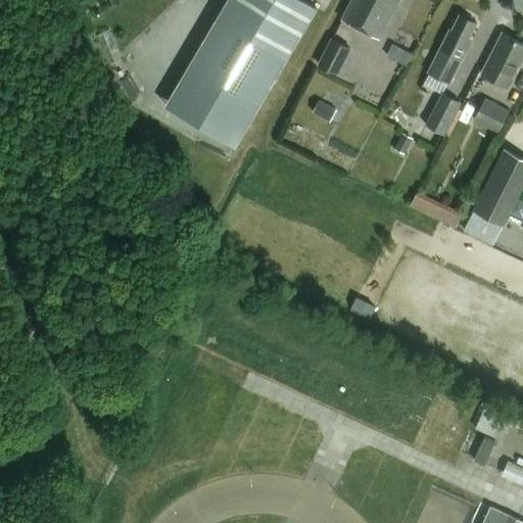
[(317,8),(301,0),(229,0),(217,21),(179,86),(247,127),(273,83),(317,8)]
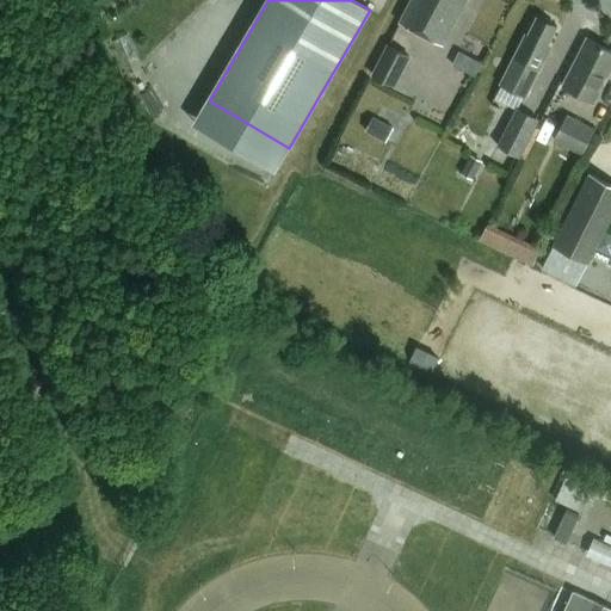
[(443,47),(466,0),(412,0),(400,24),(443,47)]
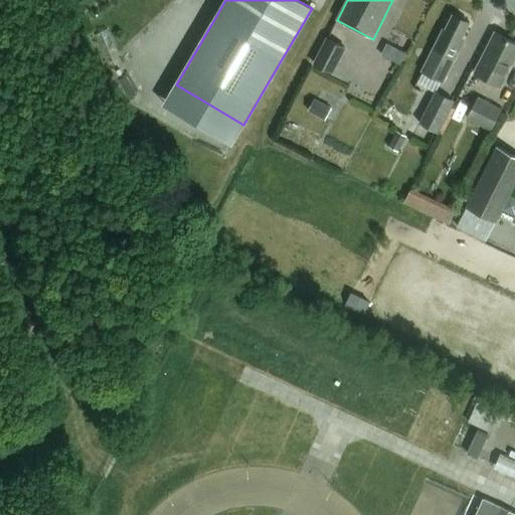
[(459,44),(469,24),(465,22),(465,19),(460,16),(457,17),(453,15),(446,30),(444,30),(421,72),(443,83),(454,60),(462,45),(459,44)]
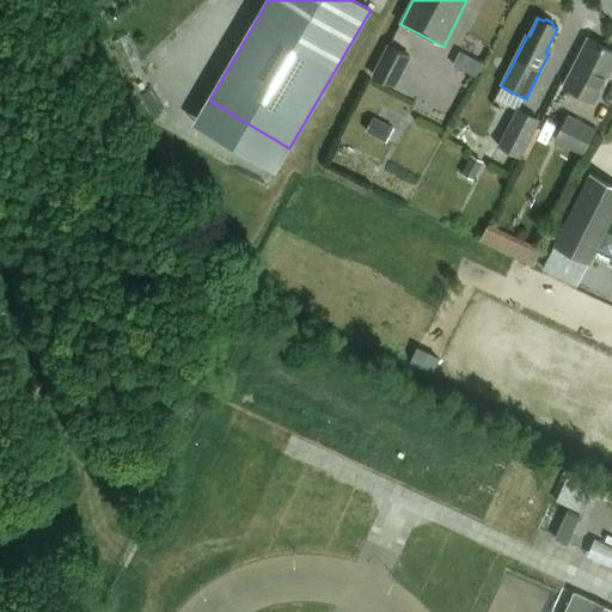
[(611,69),(611,51),(588,40),(563,89),(594,104),(611,69)]
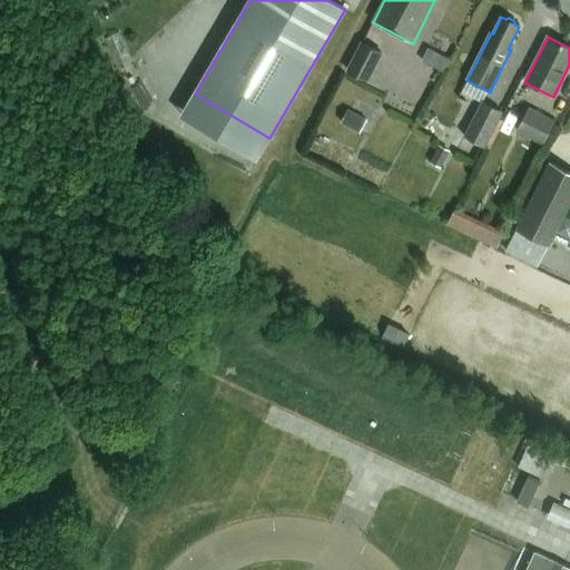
[(369,85),(384,55),(361,43),(346,72),(369,85)]
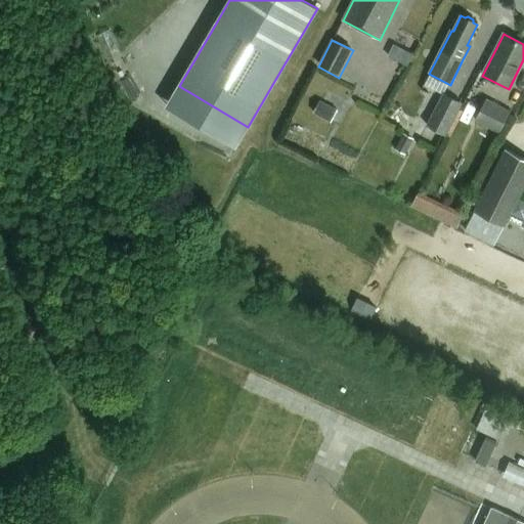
[(412,55),(393,45),(387,56),(406,67),(412,55)]
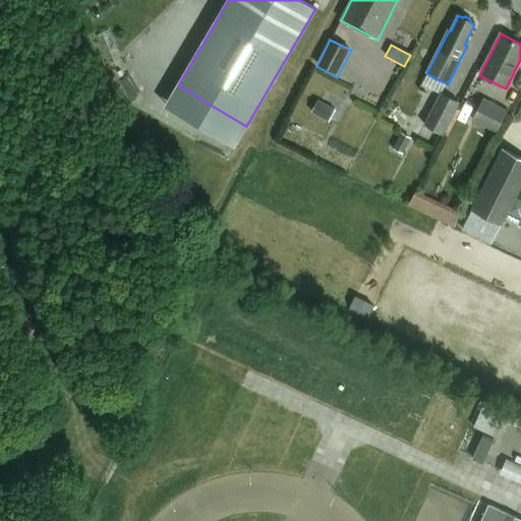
[(443,134),(459,103),(441,94),(424,125),(443,134)]
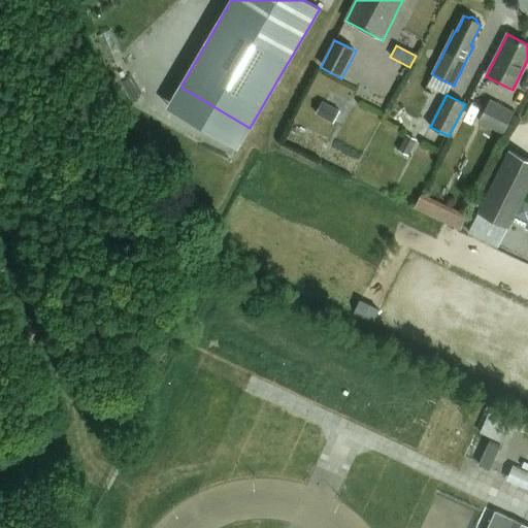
[(490,100),(479,122),(503,135),(515,113),(490,100)]
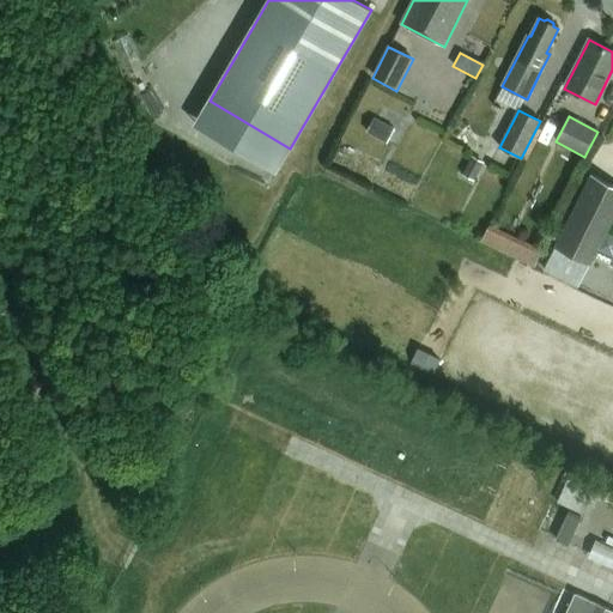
[(386,144),(394,129),(374,119),(365,133),(386,144)]
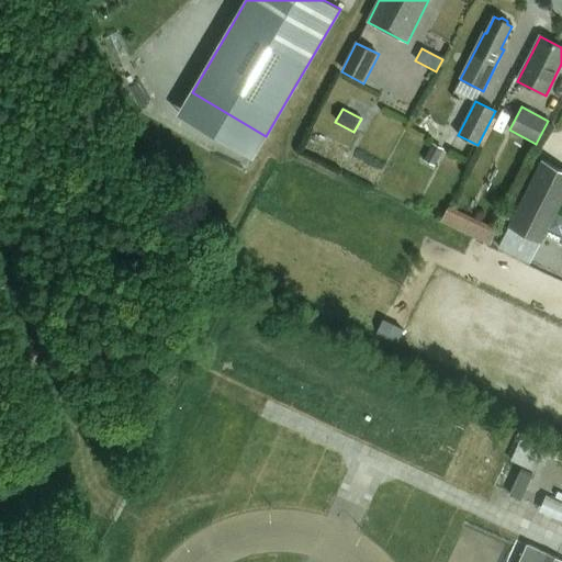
[(435,167),(442,149),(433,144),(424,161),(435,167)]
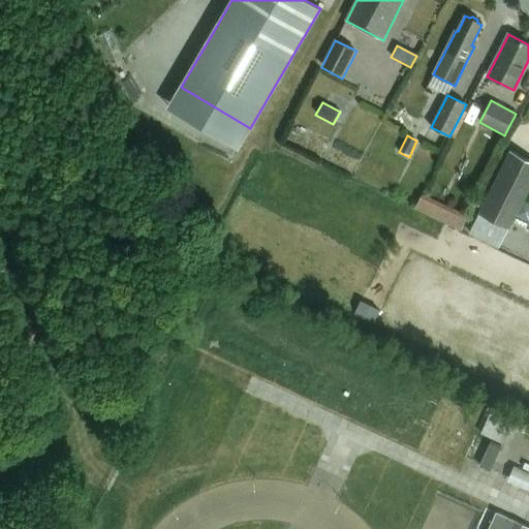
[(528,190),(528,162),(510,153),(468,237),(498,251),(528,190)]
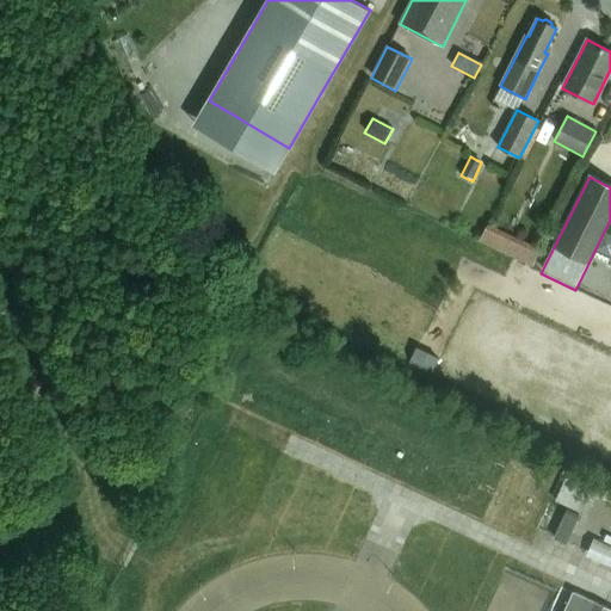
[(531,267),(539,251),(487,224),(479,242),(531,267)]
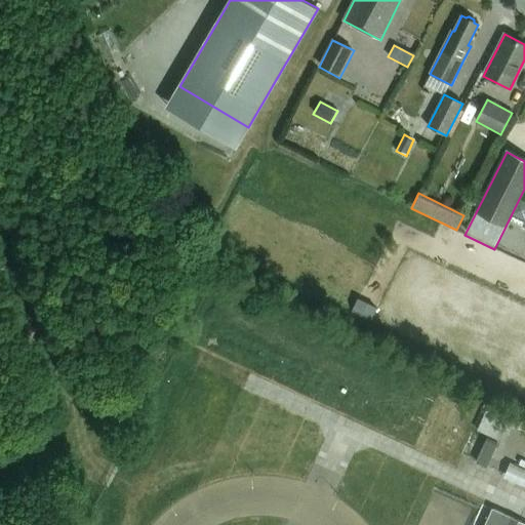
[(465,408),(468,400),(451,393),(447,401),(465,408)]
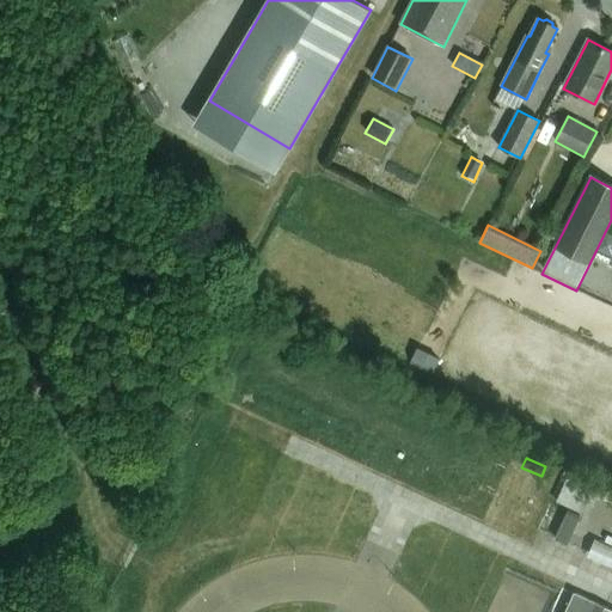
[(495,494),(507,469),(497,464),(485,490),(495,494)]
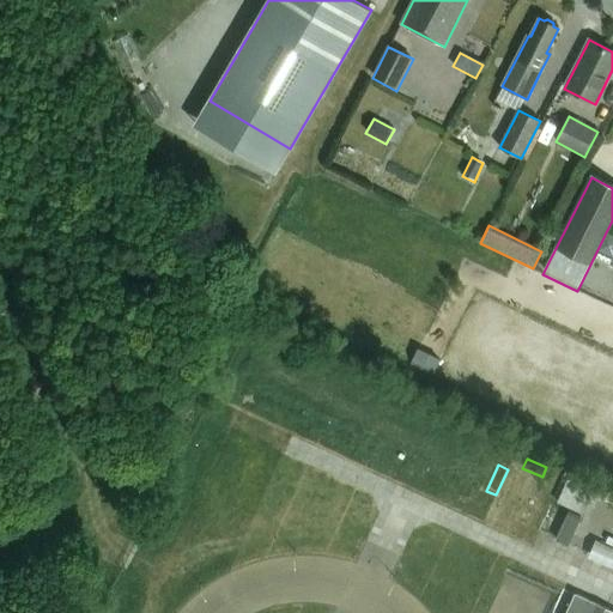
[(583,515),(594,490),(568,478),(557,503),(583,515)]
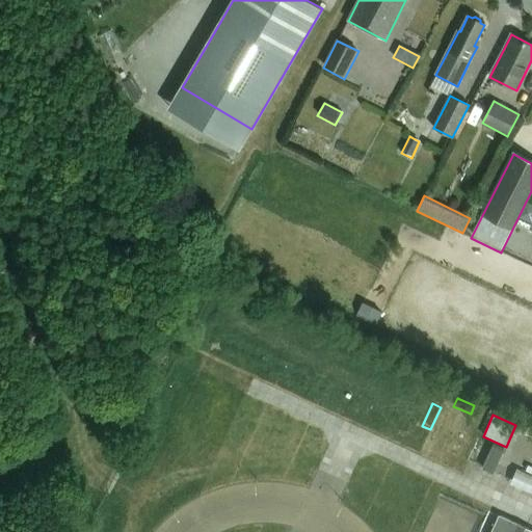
[(493,474),(504,450),(493,445),(482,470),(493,474)]
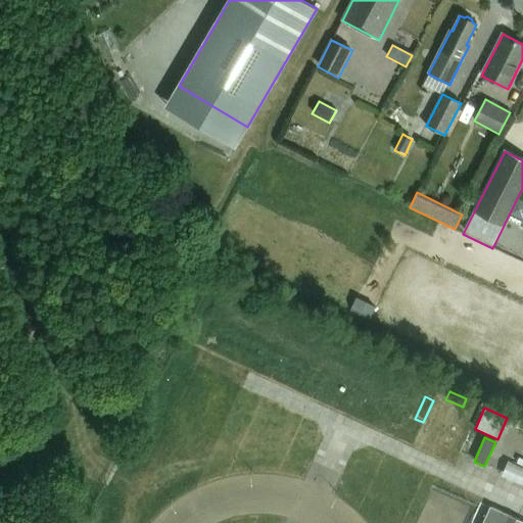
[(503,473),(522,481),(522,465),(508,460),(503,473)]
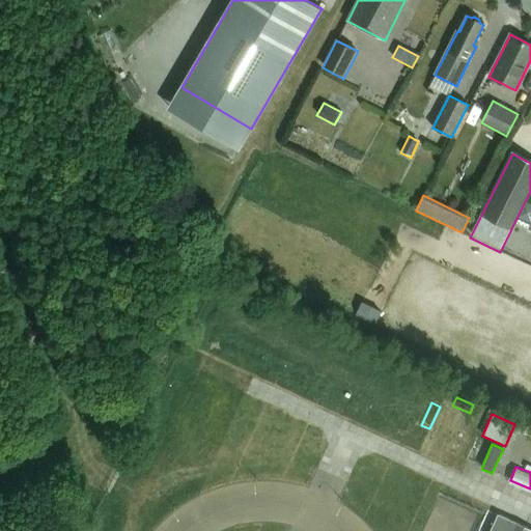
[(530,530),(530,529),(499,514),(491,530),(530,530)]
